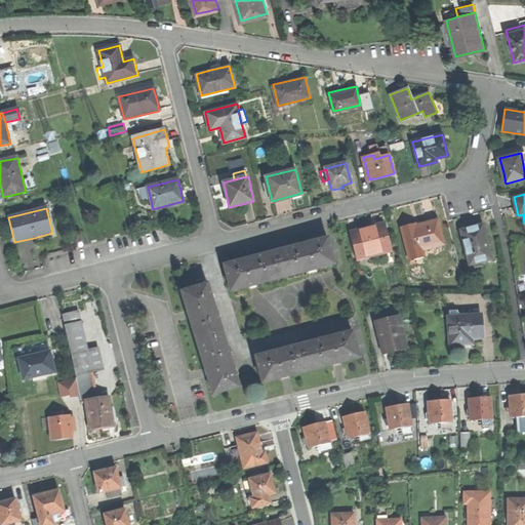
[(401,227),(409,259),(423,256),(421,249),(443,244),(437,220),(423,224),(415,226),(415,223),(401,227)]
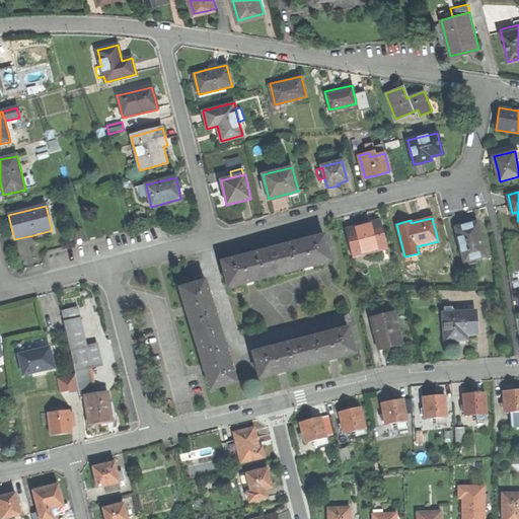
[(345,228),(352,255),(368,251),(386,246),(379,220),(360,224),(345,228)]
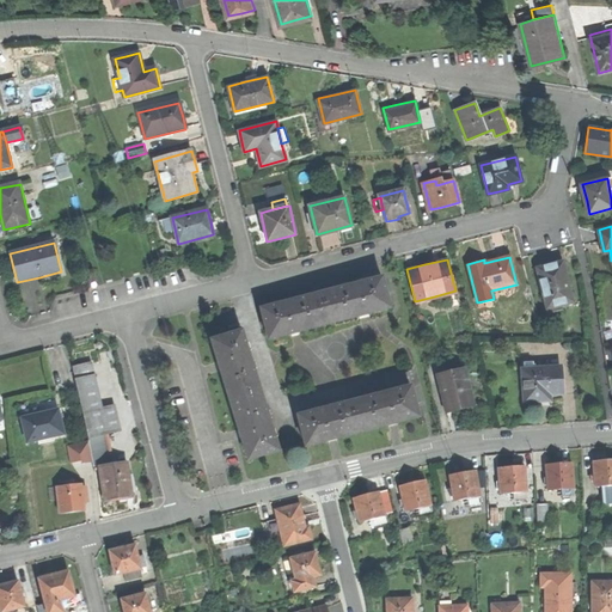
[(537,267),(546,312),(562,308),(561,303),(571,300),(562,261),(546,264),(537,267)]
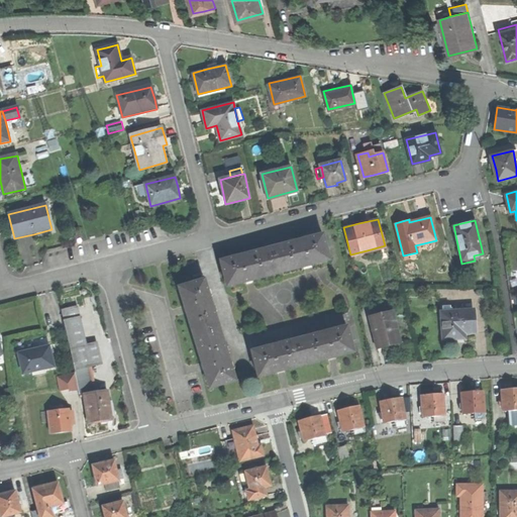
[(221,262),(227,287),(329,261),(323,234),(301,240),(246,254),(221,262)]
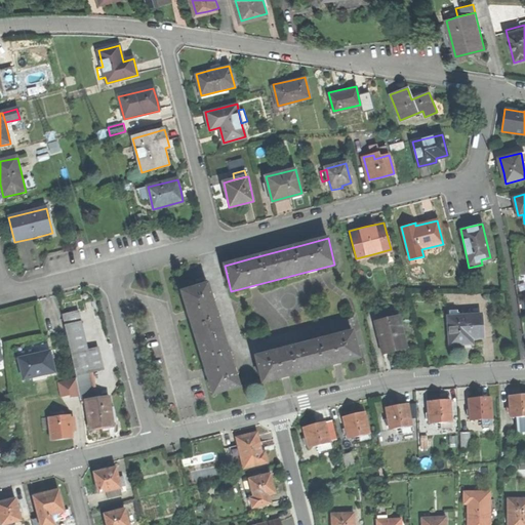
[(393,256),(391,249),(372,254),(374,261),(393,256)]
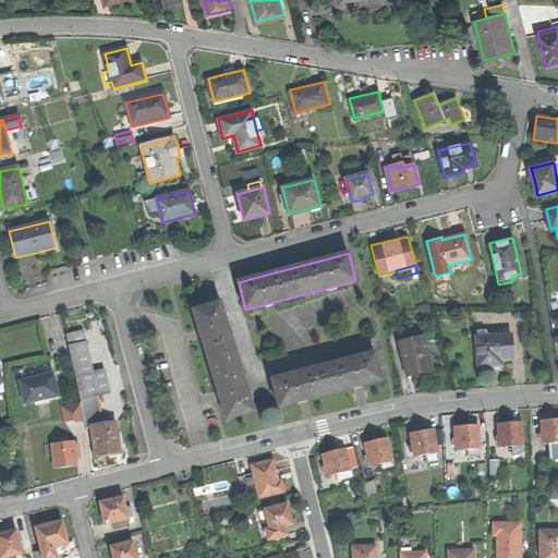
[(204,339),(211,365),(239,356),(221,302),(194,310),(204,339)]
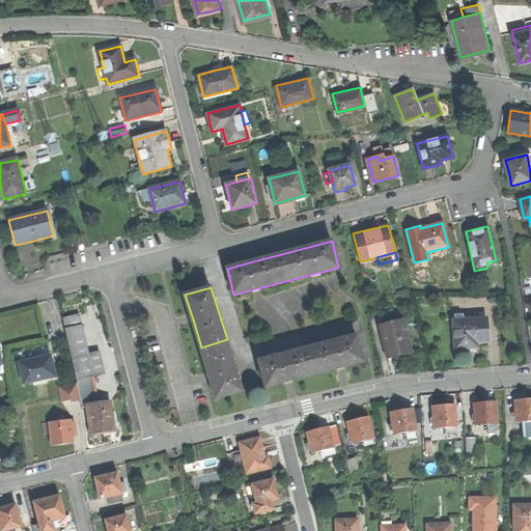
[(63,318),(70,348),(79,346),(81,357),(87,355),(78,315),(63,318)]
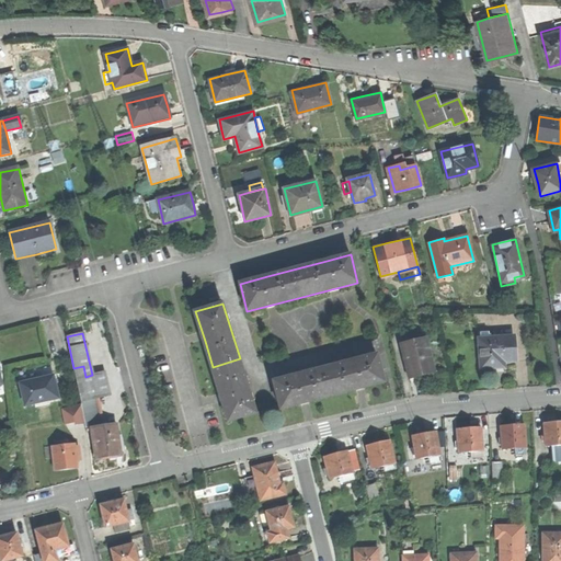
[(402,342),(410,376),(422,374),(435,370),(426,336),(402,342)]
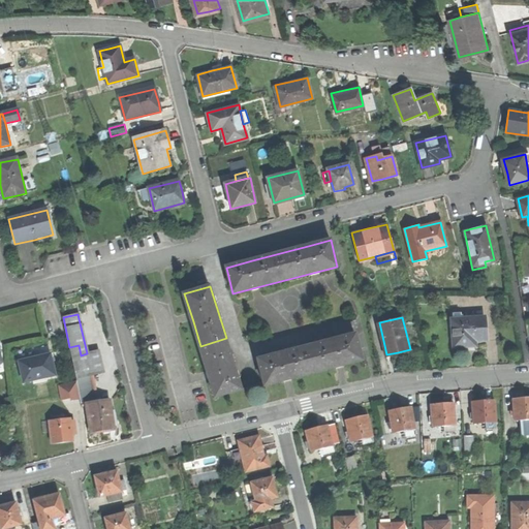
[(452,318),(453,346),(464,346),(474,346),(474,339),(485,339),(485,317),(452,318)]
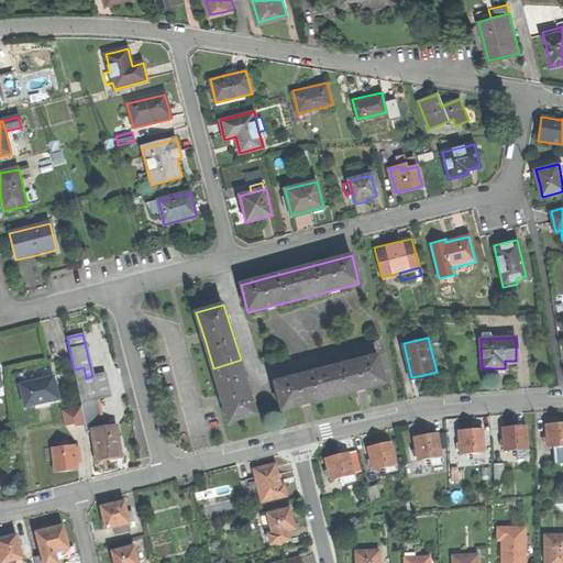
[(275,383),(283,411),(309,404),(361,390),(386,384),(379,356),(275,383)]
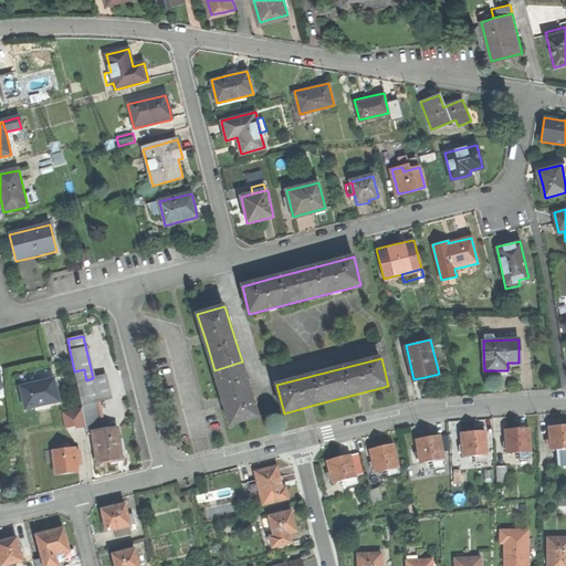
[(259,417),(242,362),(215,370),(223,398),(231,425),(259,417)]
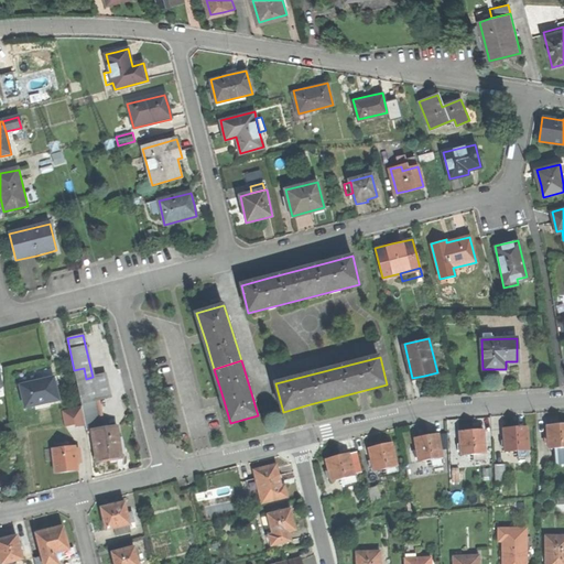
[(74,370),(76,380),(86,379),(84,368),(74,370)]
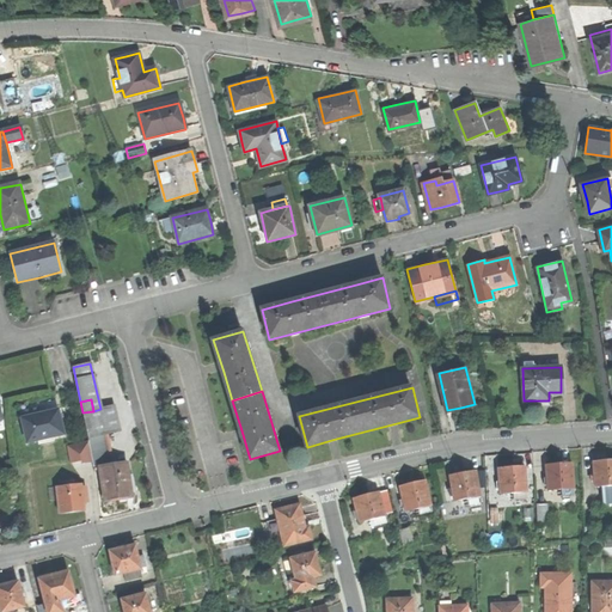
[(93,411),(83,412),(89,436),(105,433),(118,430),(114,407),(101,409),(93,411)]
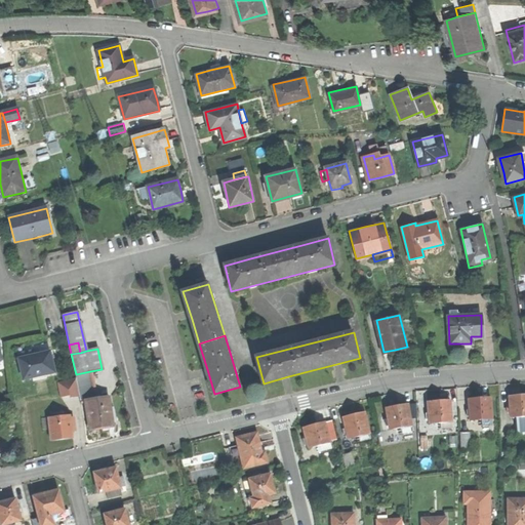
[(18,358),(24,378),(33,376),(45,373),(54,371),(50,352),(33,355),(18,358)]
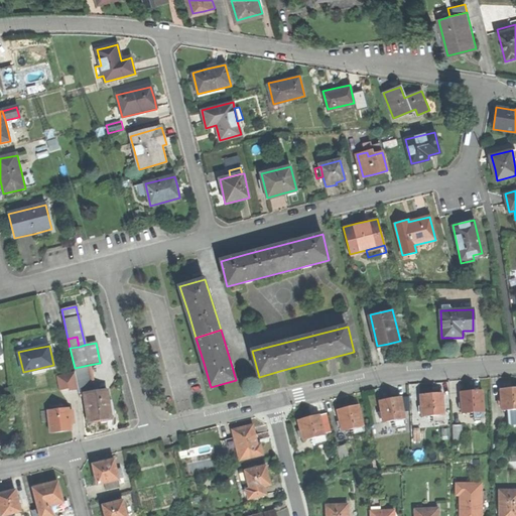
[(94,391),(89,365),(75,368),(75,371),(79,388),(80,393),(84,393),(94,391)]
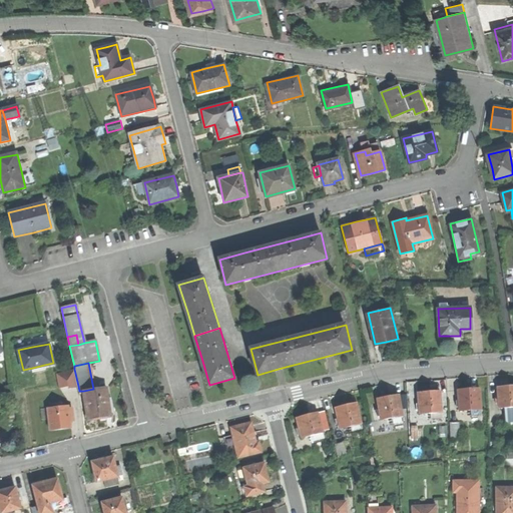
[(70,388),(78,386),(74,369),(66,370),(66,371),(70,386),(70,388)]
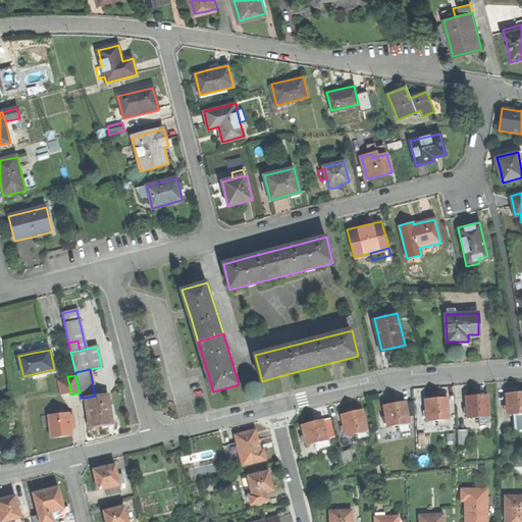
[(60,395),(71,393),(67,377),(57,380),(60,395)]
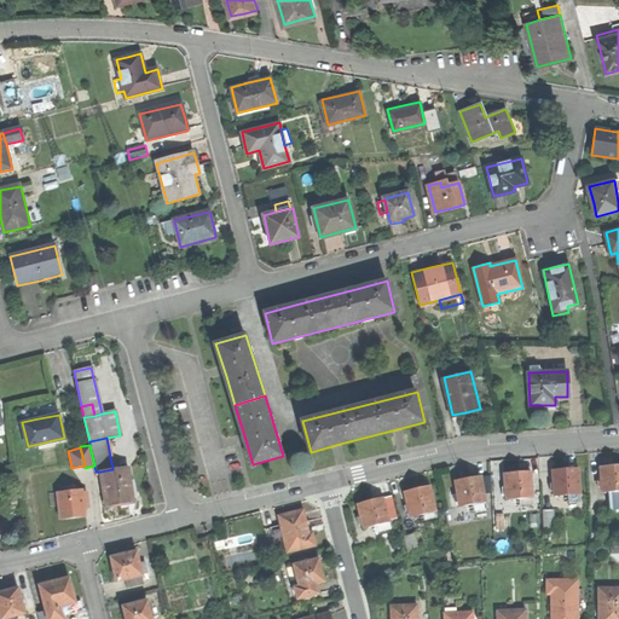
[(618,464),(613,464),(601,466),(602,491),(609,490),(617,490),(618,489),(618,464)]
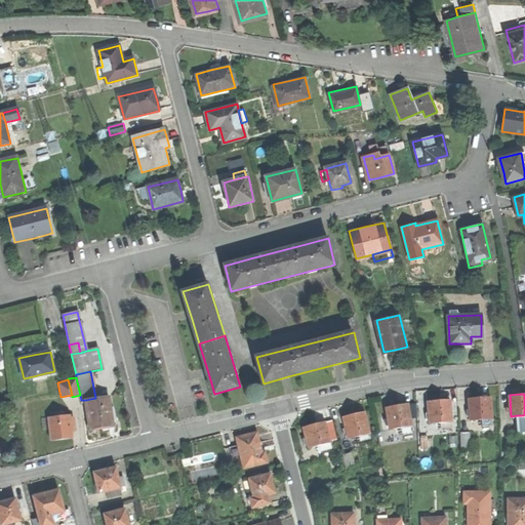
[(112,395),(95,398),(85,400),(90,430),(104,428),(117,426),(112,395)]
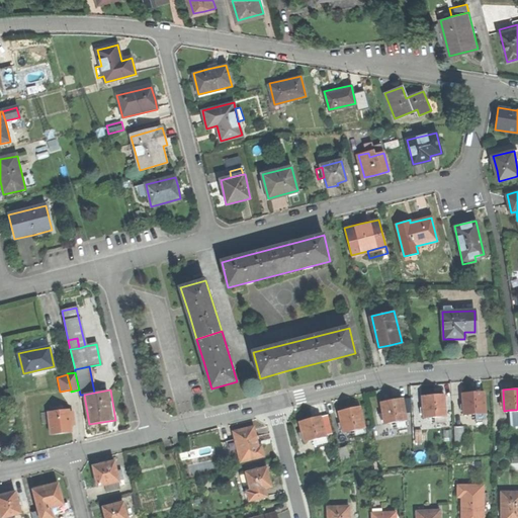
[(462,393),(464,414),(487,413),(485,392),(472,392),(462,393)]
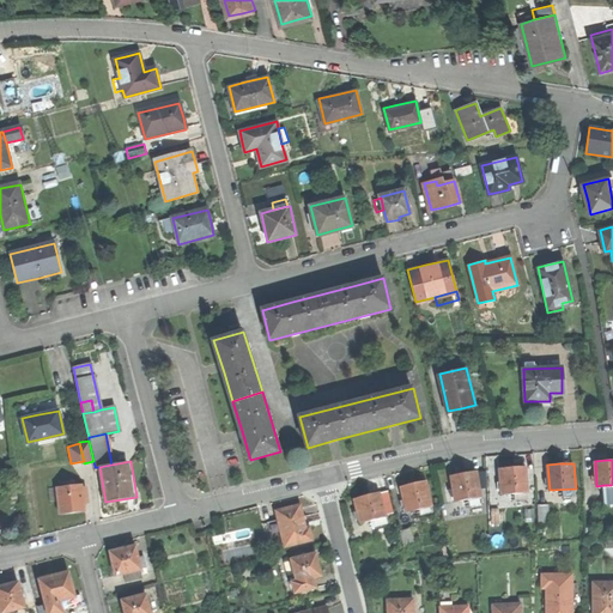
[(501,468),(502,493),(515,492),(528,491),(526,466),(513,467),(501,468)]
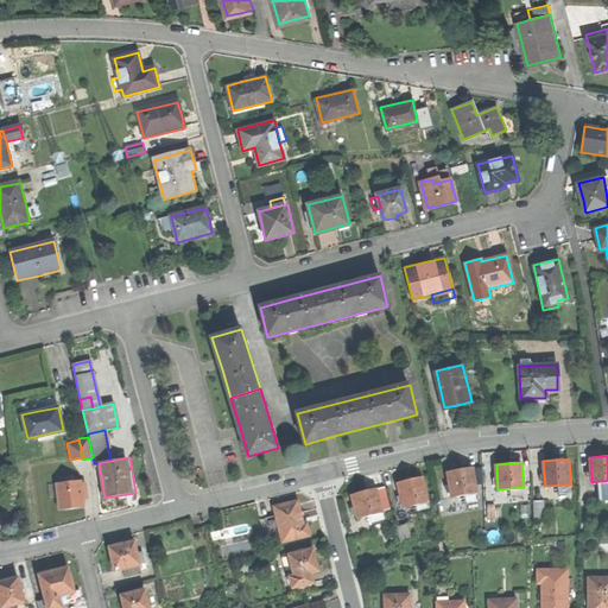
[(447,472),(451,496),(464,494),(477,492),(473,467),(460,469),(447,472)]
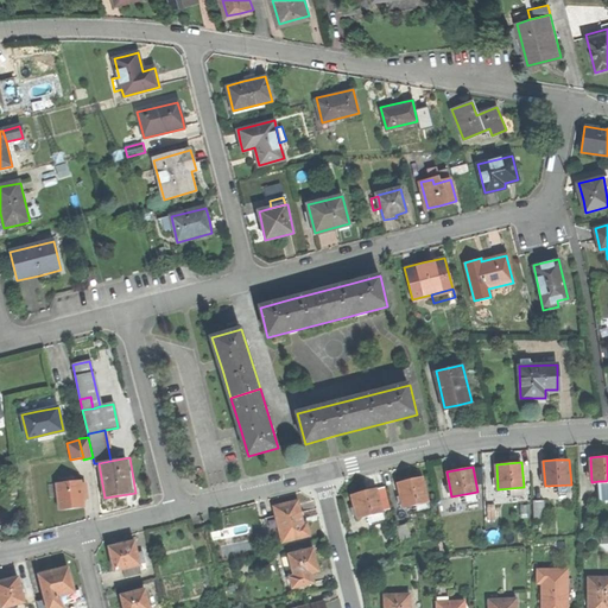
[(398,483),(404,507),(416,505),(428,501),(422,477),(410,481),(398,483)]
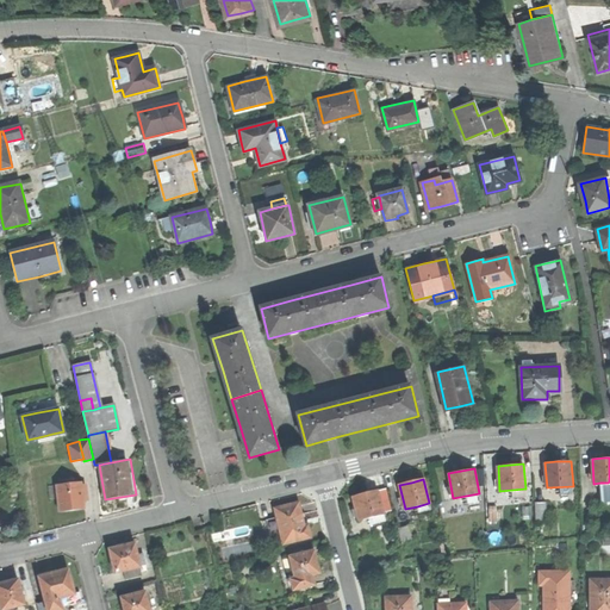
[(57,487),(61,514),(73,512),(85,510),(83,499),(82,487),(81,485),(57,487)]
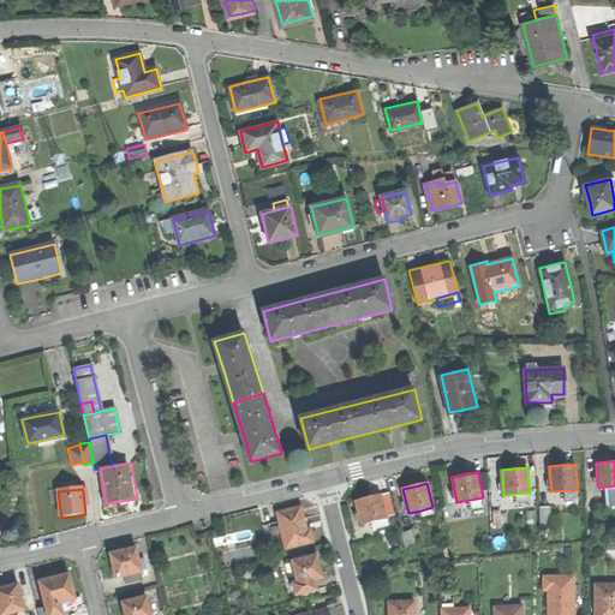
[(358,513),(362,525),(374,521),(387,518),(380,493),(354,500),(358,513)]
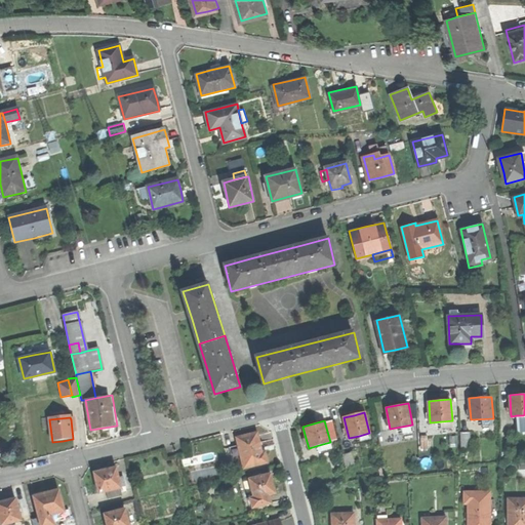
[(461,432),(461,448),(470,448),(470,432),(461,432)]
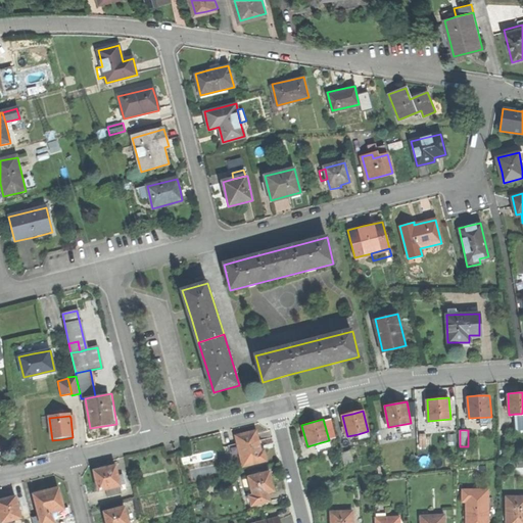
[(235,436),(243,466),(266,460),(264,449),(260,450),(258,441),(255,431),(235,436)]
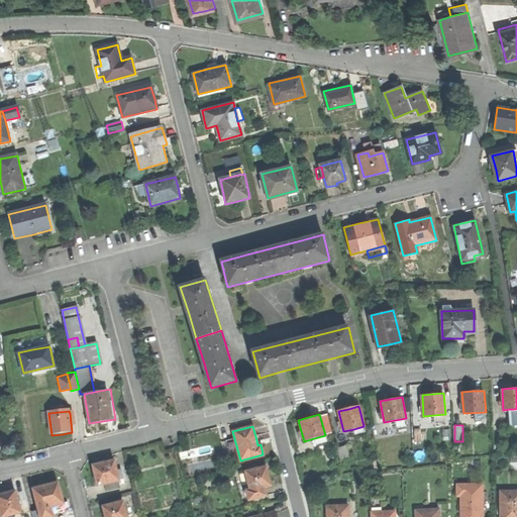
[(366,431),(364,426),(353,429),(354,434),(366,431)]
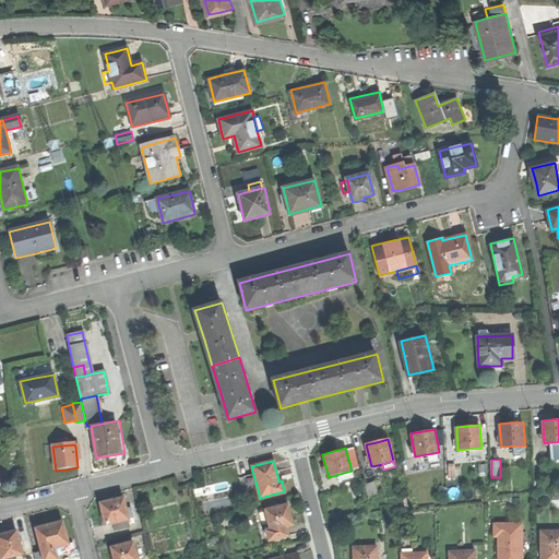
[(354,477),(352,471),(340,474),(342,479),(354,477)]
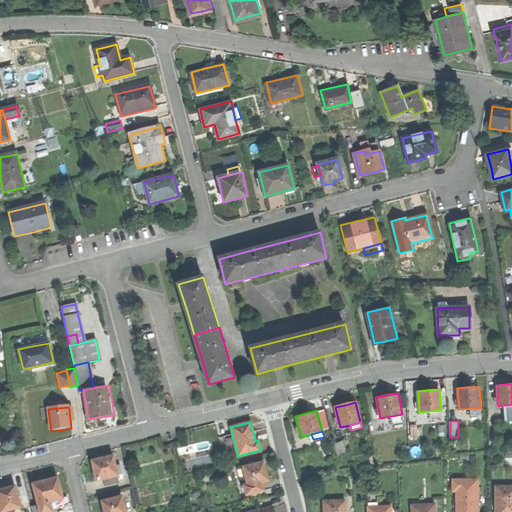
[(326,436),(324,437),(313,439),(315,446),(327,443),(326,436)]
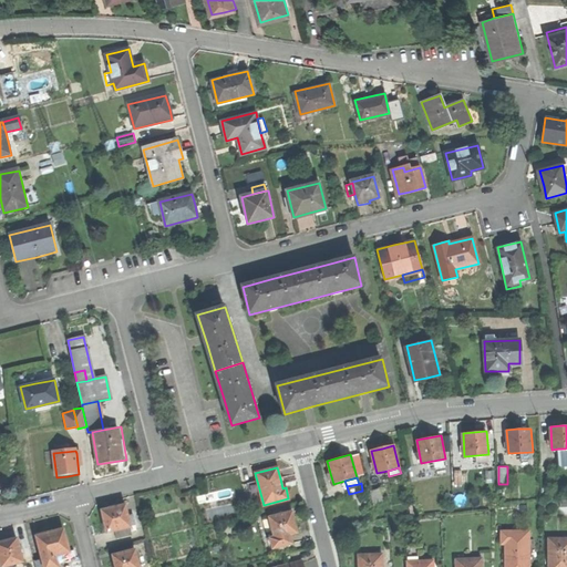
[(369,491),(372,505),(382,502),(379,488),(369,491)]
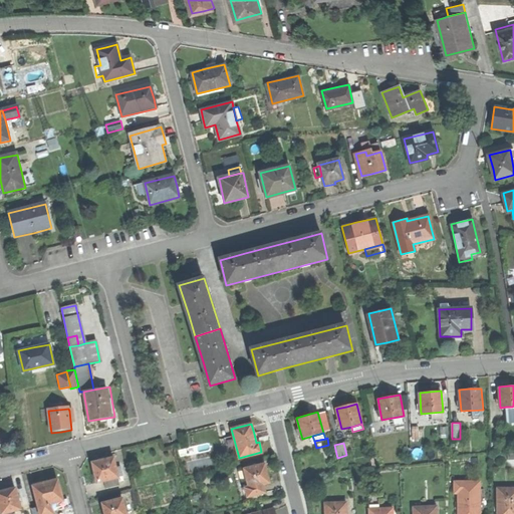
[(370,458),(372,465),(379,463),(376,456),(370,458)]
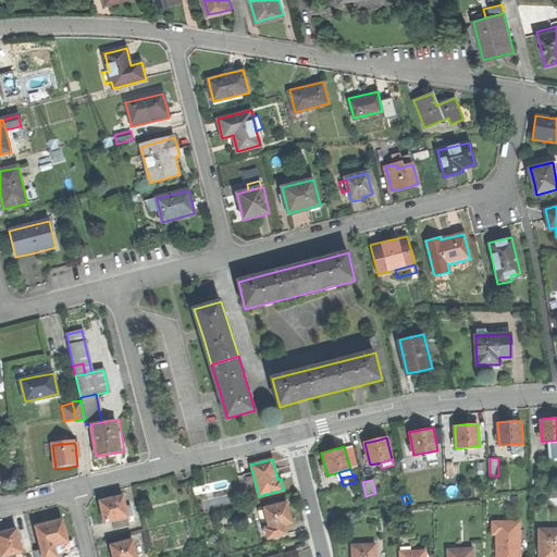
[(100,502),(106,523),(112,521),(127,518),(124,507),(122,496),(110,499),(100,502)]
